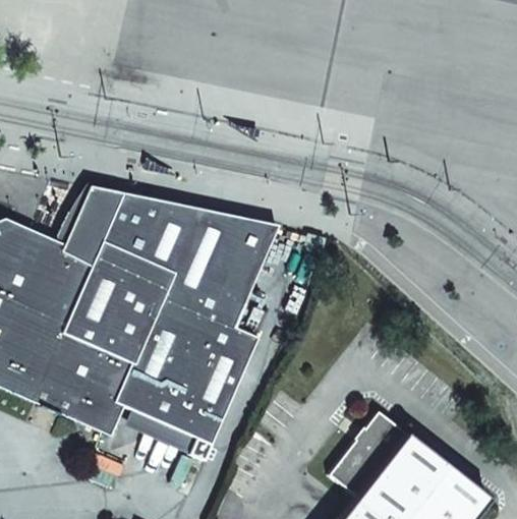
[(232,121),(257,137),(261,127),(232,121)]
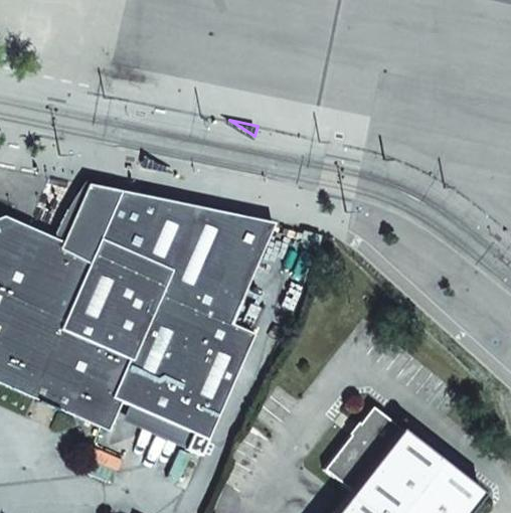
[(148,154),(145,164),(172,169),(148,154)]
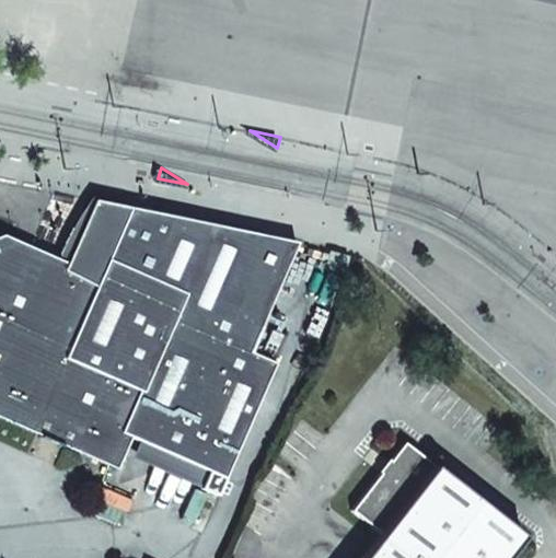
[(71,437),(115,456),(126,431),(142,438),(210,468),(204,486),(220,492),(278,360),(252,349),(300,240),(96,199),(66,268),(6,242),(0,243),(0,406),(44,426),(51,422),(68,429),(71,437)]
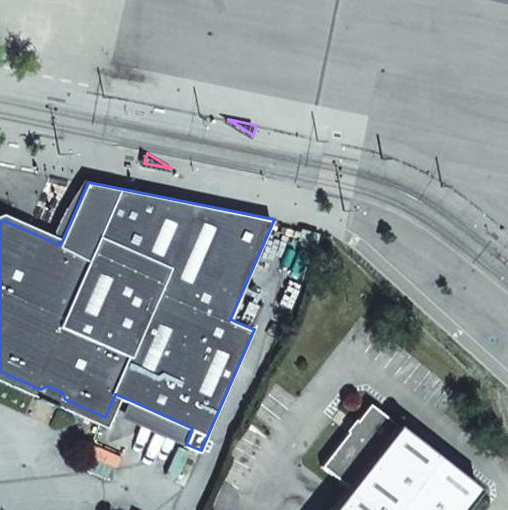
[(301,236),(320,240),(322,229),(304,225),(301,236)]
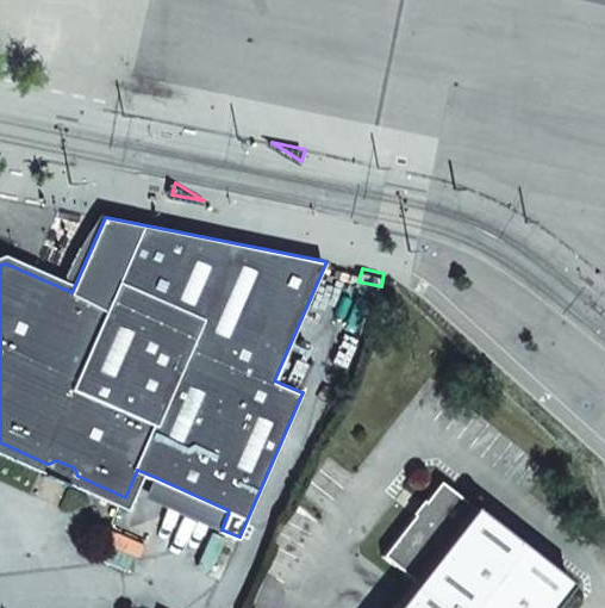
[(229,510),(155,477),(147,496),(222,529),(229,510)]
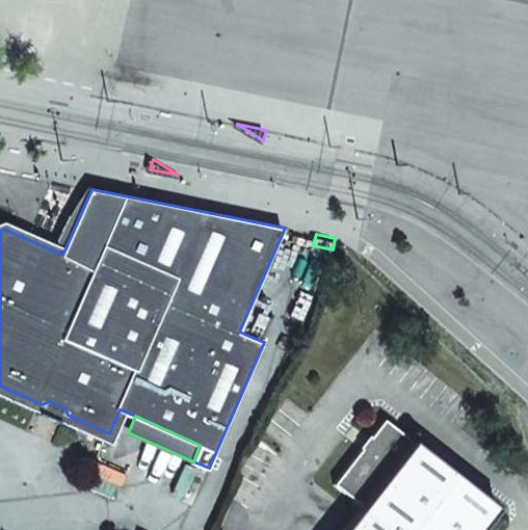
[(365,505),(344,529),(482,529),(500,508),(388,419),(337,483),(365,505)]
